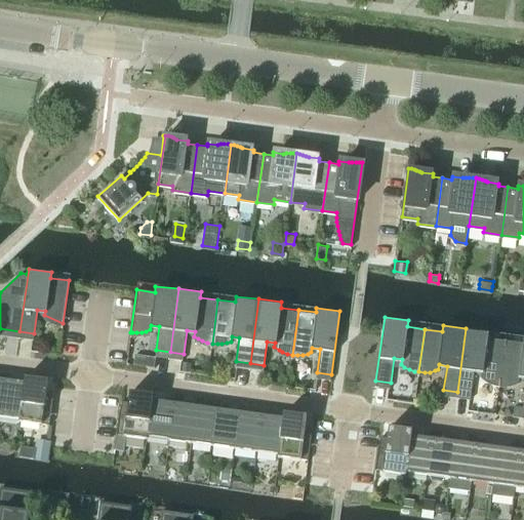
[(466,328),(457,392),(471,394),(474,369),(482,370),(481,375),(485,378),(490,381),(494,382),(499,383),(505,340),(487,337),(488,331),(466,328)]
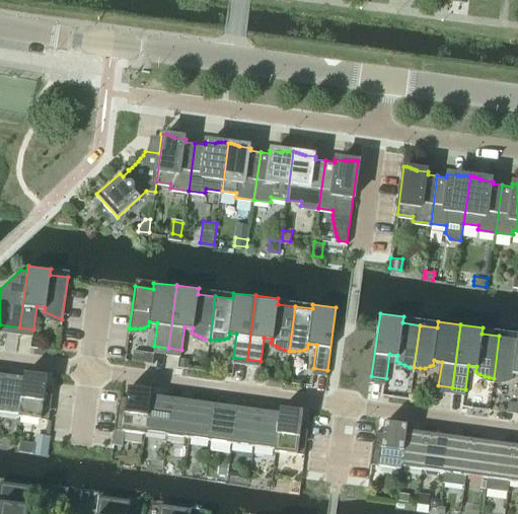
[(499,336),(494,378),(498,379),(504,378),(508,377),(513,376),(513,371),(517,371),(517,333),(517,339),(499,336)]
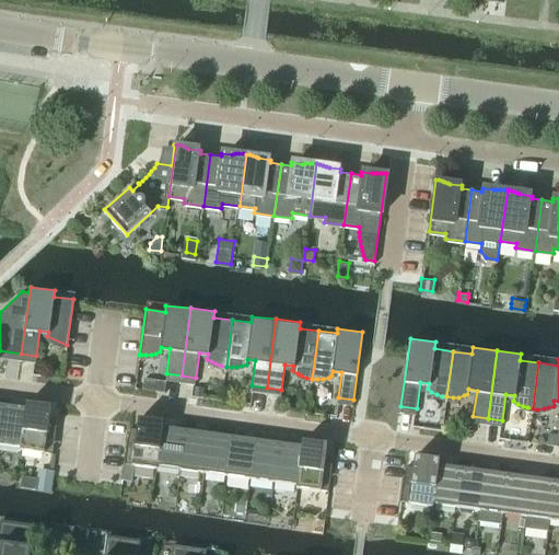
[(154,381),(154,388),(165,390),(166,380),(159,379),(154,381)]
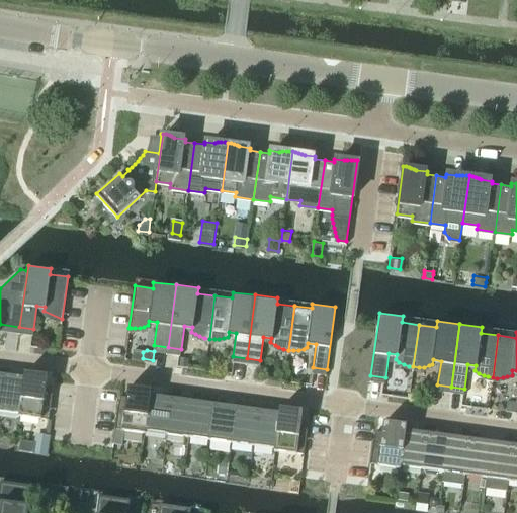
[(180,356),(179,363),(188,364),(189,357),(180,356)]
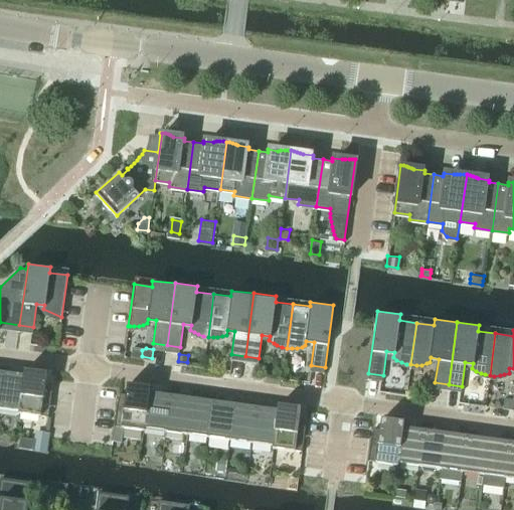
[(5,365),(0,400),(0,405),(18,408),(18,410),(20,411),(26,368),(24,368),(24,373),(12,371),(12,366),(5,365)]
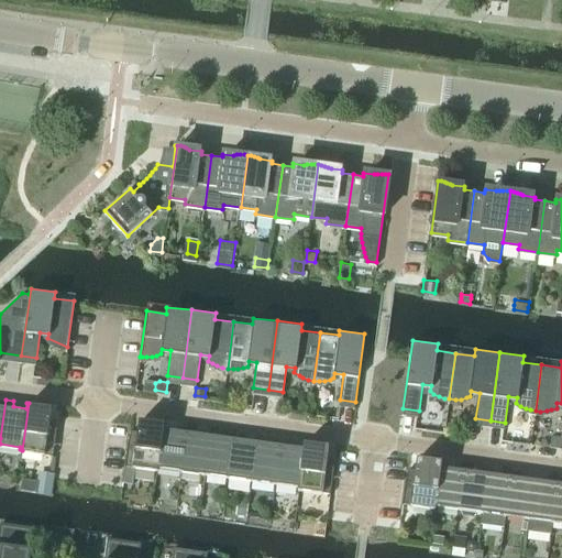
[(29,403),(22,450),(44,452),(53,453),(57,423),(56,423),(57,418),(50,417),(52,406),(29,403)]
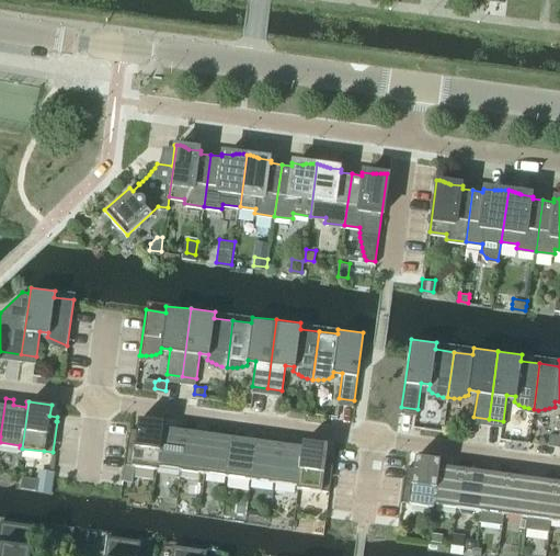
[(125,463),(123,478),(134,479),(136,464),(157,467),(158,464),(163,426),(162,426),(163,420),(138,417),(137,428),(130,427),(129,432),(128,432),(125,463)]
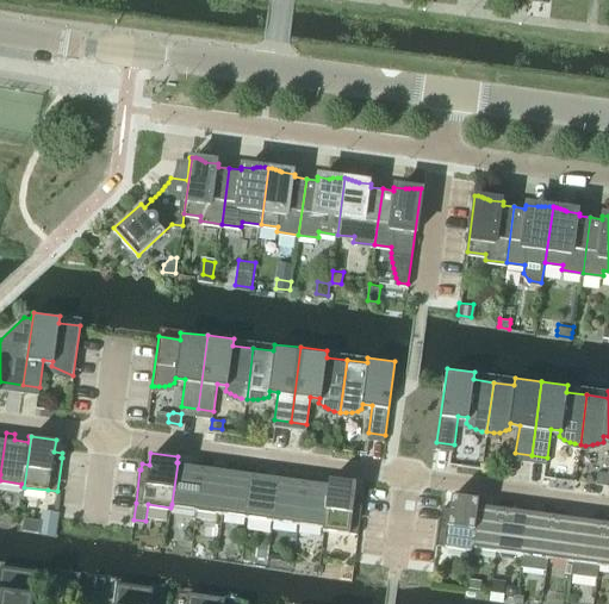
[(178,462),(172,504),(198,508),(204,460),(192,459),(192,465),(178,462)]
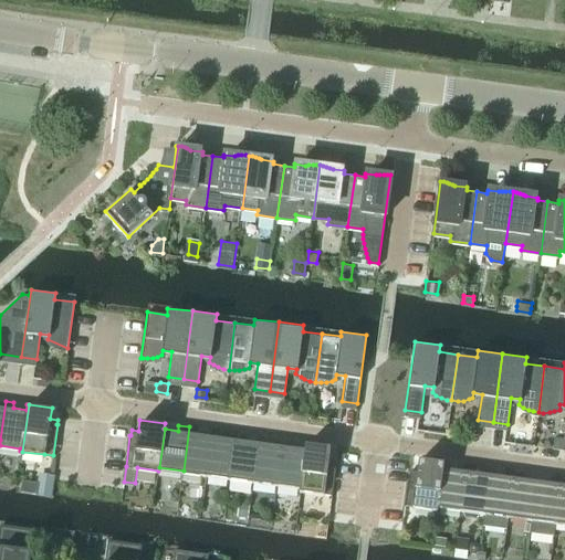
[(189,426),(184,471),(207,474),(212,435),(196,433),(197,428),(189,426)]
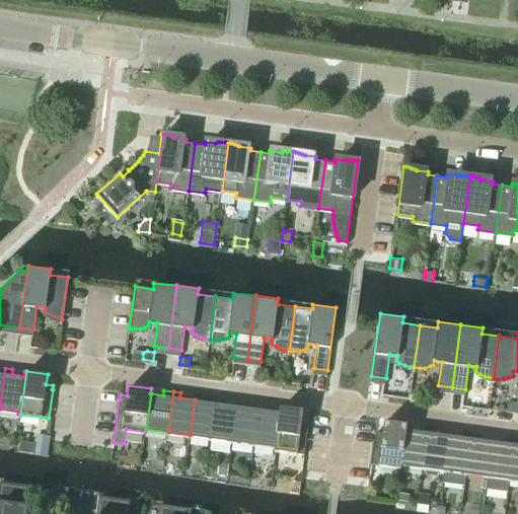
[(472,406),(473,395),(464,393),(462,405),(472,406)]
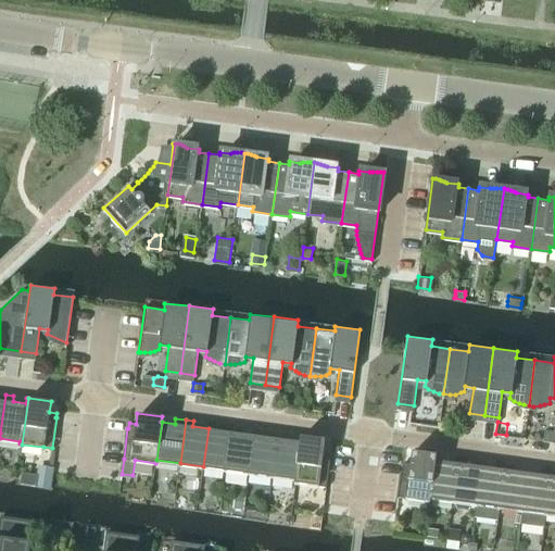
[(209,428),(203,466),(226,470),(232,426),(222,425),(222,430),(209,428)]
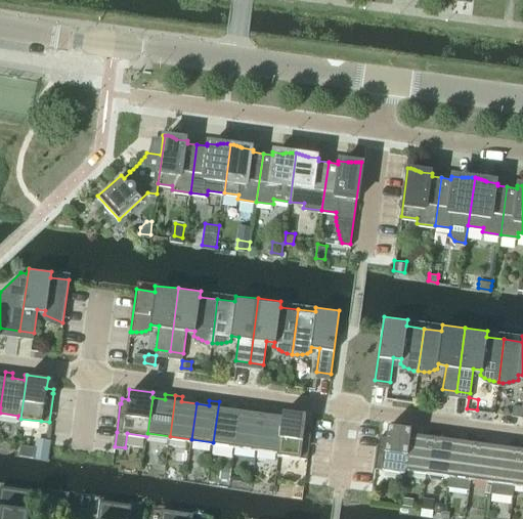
[(219,401),(213,442),(235,445),(241,409),(225,407),(226,402),(219,401)]
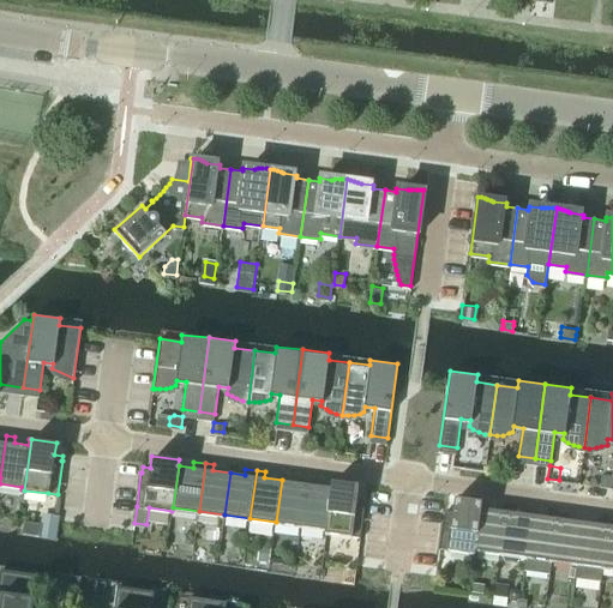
[(612,475),(602,473),(601,486),(612,487),(612,475)]
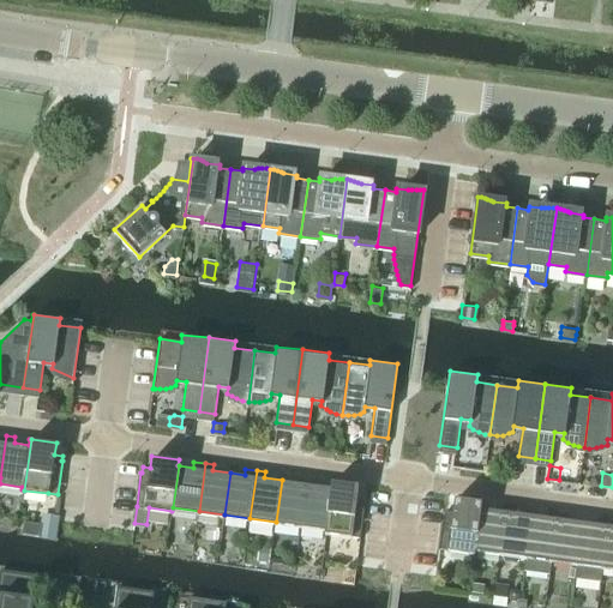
[(282,480),(276,522),(301,525),(308,477),(296,476),(295,482),(282,480)]
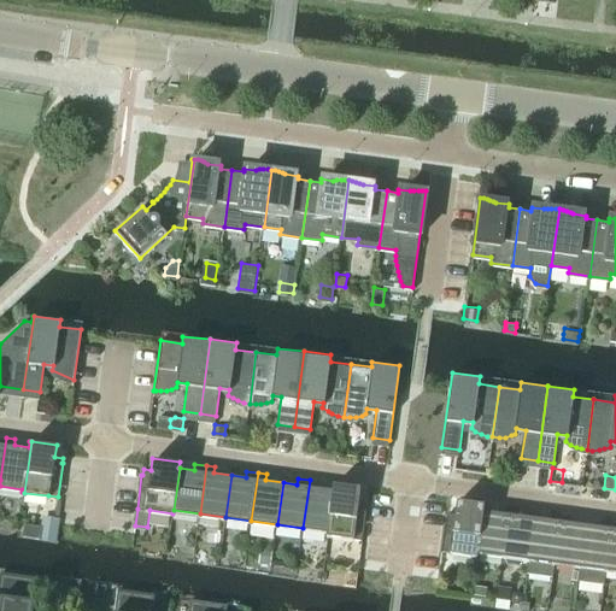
[(310,480),(303,528),(327,530),(326,534),(328,534),(335,483),(333,482),(332,489),(317,487),(318,481),(310,480)]
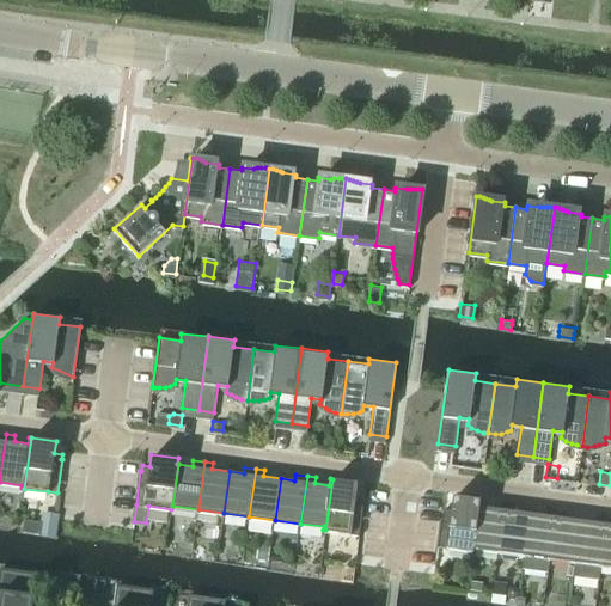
[(333,479),(325,530),(359,534),(364,501),(362,501),(364,495),(356,494),(358,483),(333,479)]
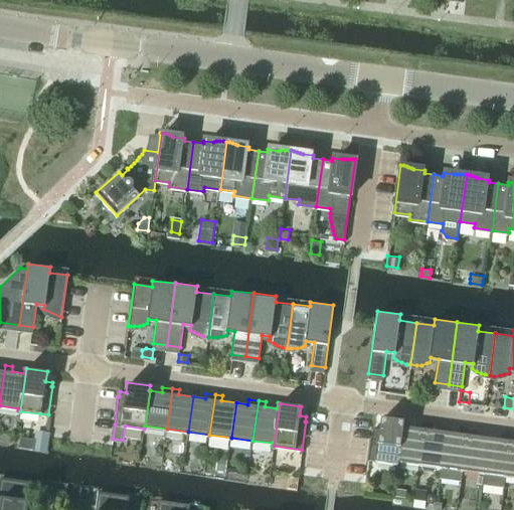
[(398,461),(403,426),(404,420),(381,417),(380,427),(373,427),(373,431),(372,431),(368,459),(398,463),(398,461)]
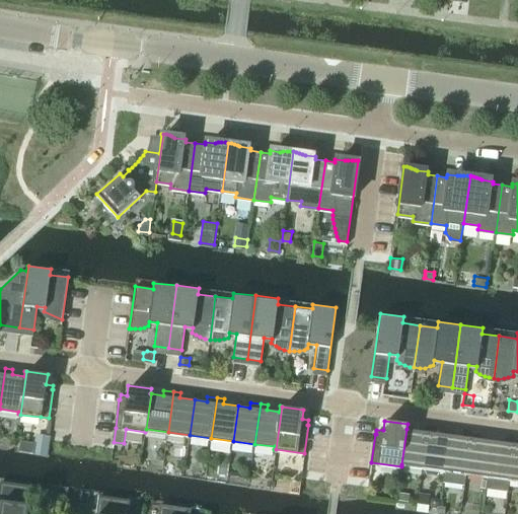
[(407,429),(401,464),(424,467),(429,426),(420,425),(419,430),(407,429)]
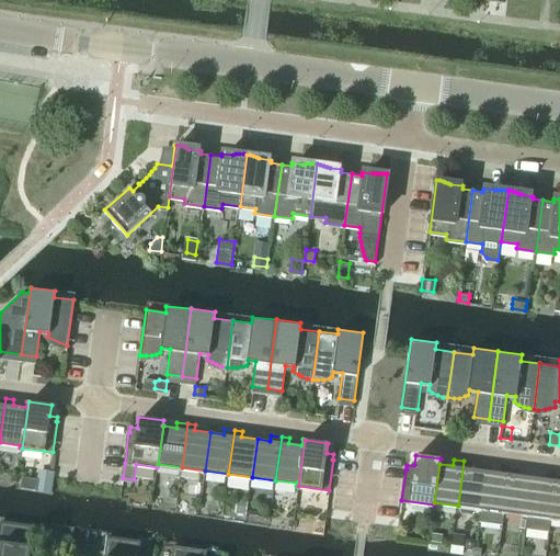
[(464,461),(458,506),(481,508),(487,471),(471,468),(472,463),(464,461)]
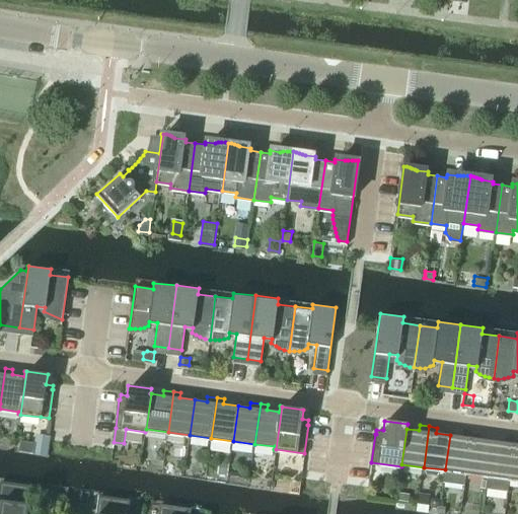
[(450,435),(445,469),(467,472),(472,432),(463,431),(462,436),(450,435)]
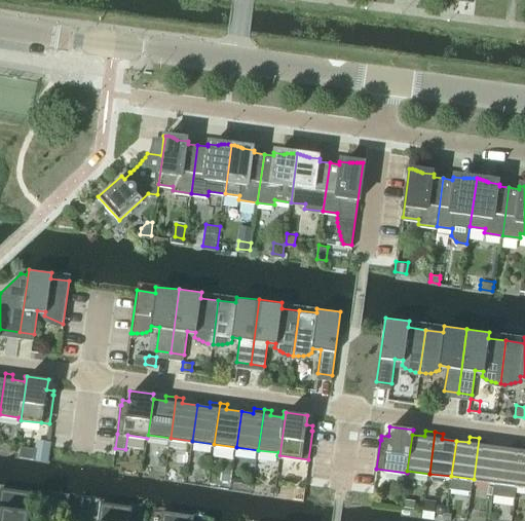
[(479,438),(474,479),(489,481),(487,491),(494,492),(500,446),(486,444),(486,439),(479,438)]
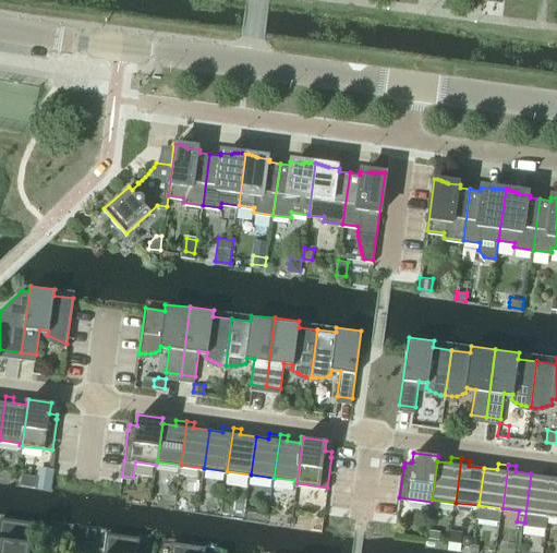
[(37,479),(36,485),(51,489),(52,482),(53,476),(53,472),(55,468),(41,466),(38,466),(37,479)]
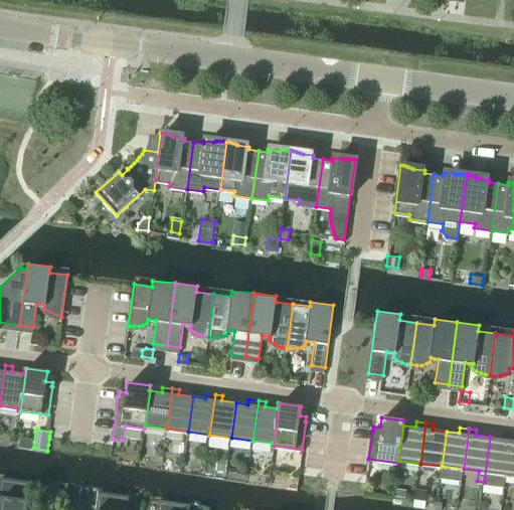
[(490,437),(484,482),(486,472),(506,475),(512,435),(503,434),(502,439),(490,437)]
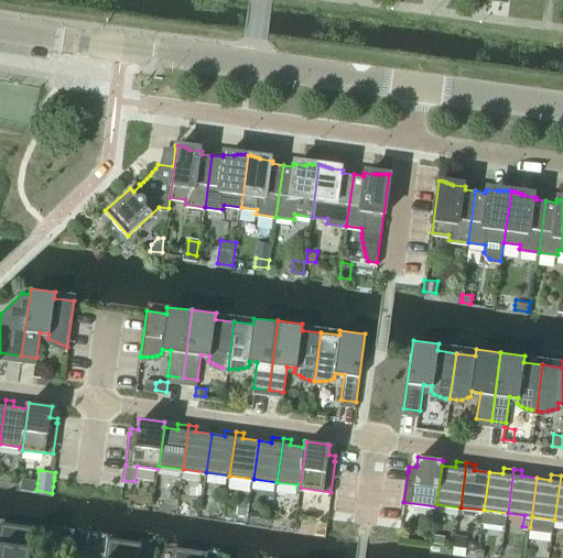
[(240,500),(238,513),(247,514),(249,501),(240,500)]
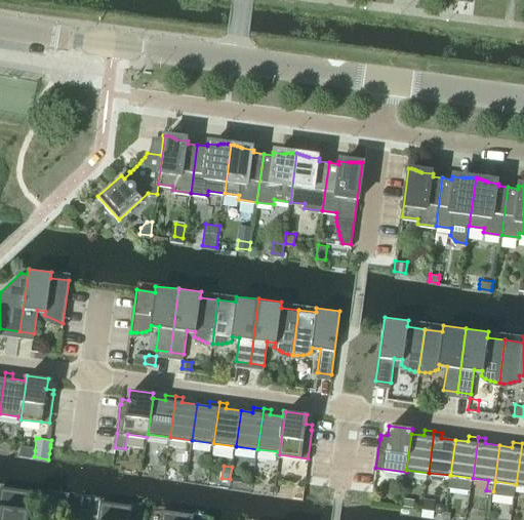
[(0,519),(28,519),(29,511),(39,512),(41,491),(32,490),(0,485),(0,488),(0,519)]
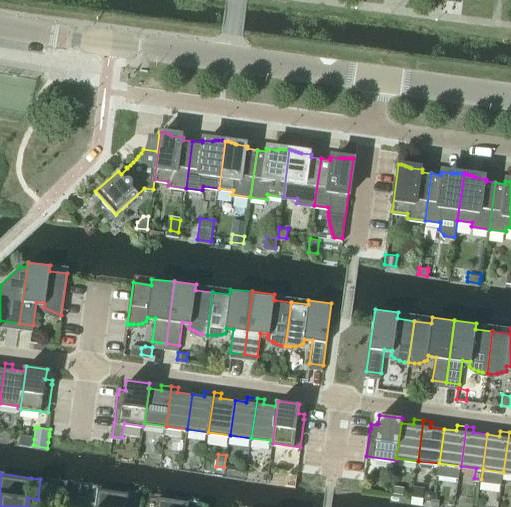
[(50,486),(49,491),(52,494),(56,495),(60,493),(61,489),(59,485),(54,484),(50,486)]
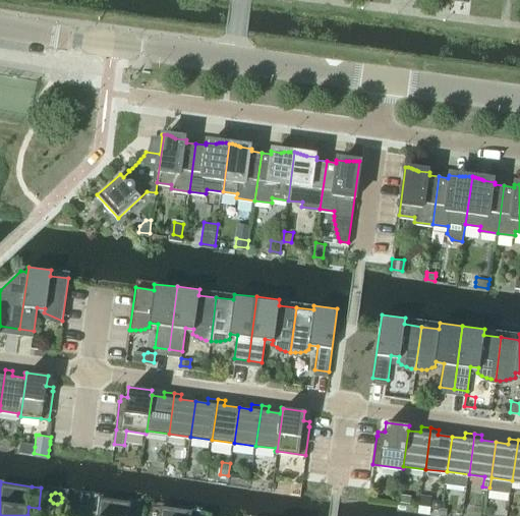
[(100,496),(96,515),(128,515),(131,500),(100,496)]
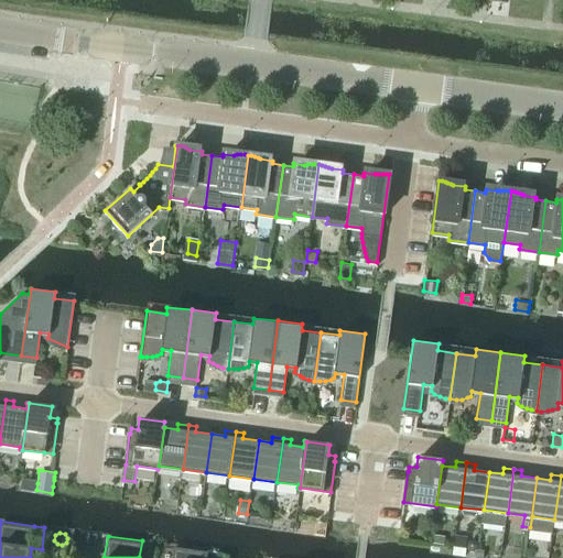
[(467,545),(469,548),(475,548),(478,546),(478,543),(477,539),(473,537),(468,539),(467,545)]
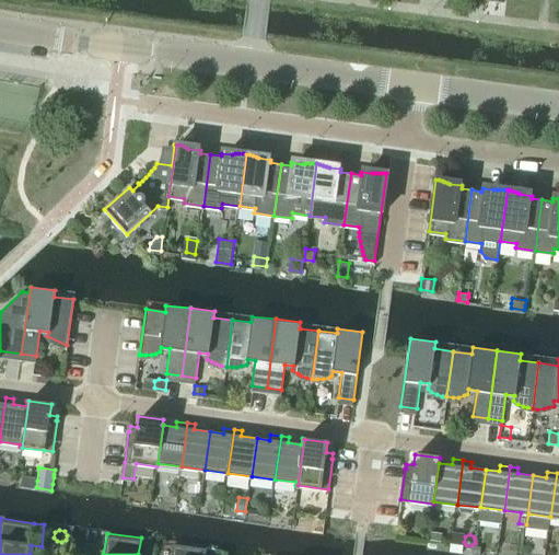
[(205,554),(207,547),(173,543),(171,554),(205,554)]
